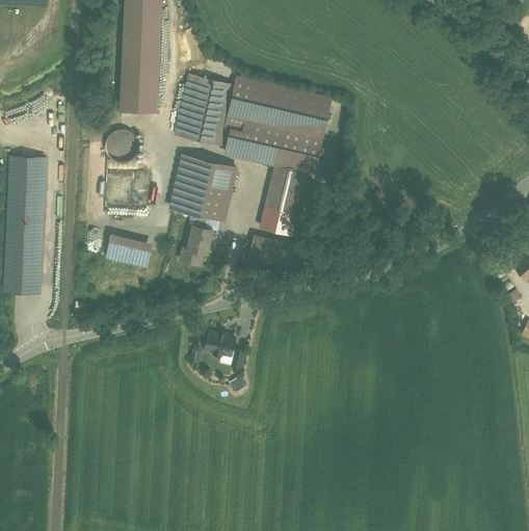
[(124,0),(120,109),(153,110),(157,0),(124,0)]
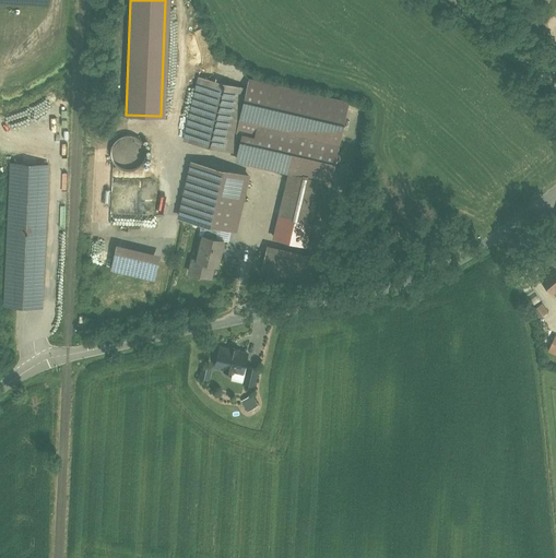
[(346,103),(247,80),(245,90),(197,78),(182,141),(232,153),(236,132),(243,133),(236,162),(287,174),(272,238),(304,246),(319,181),(328,183),(346,103)]
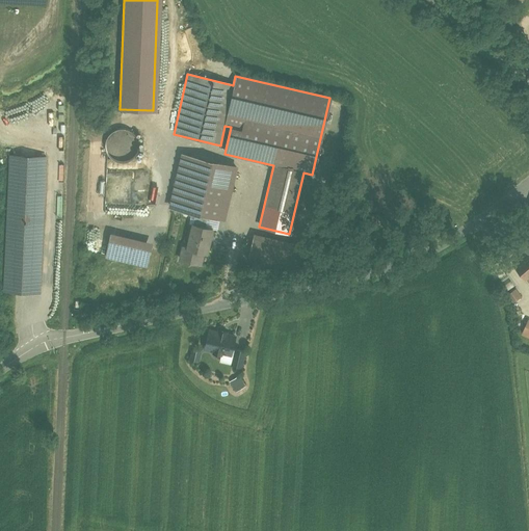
[(122,130),(118,130),(115,131),(113,131),(111,132),(109,134),(107,135),(106,136),(105,138),(104,140),(104,142),(103,144),(103,148),(103,150),(104,152),(104,154),(106,156),(107,158),(109,160),(111,162),(114,163),(116,163),(120,164),(123,163),(125,163),(128,162),(130,160),(131,159),(133,158),(134,156),(135,154),(136,152),(136,151),(136,150),(136,147),(136,144),(136,142),(135,141),(135,139),(134,137),(132,135),(130,134),(128,132),(125,131),(122,130)]
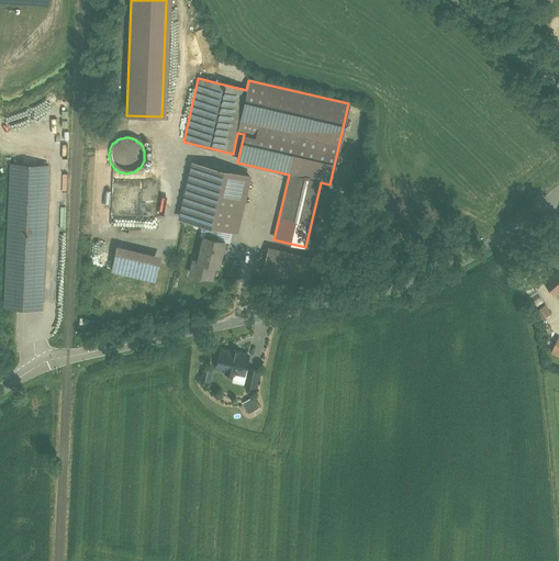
[(45,167),(9,165),(2,310),(38,310),(45,167)]
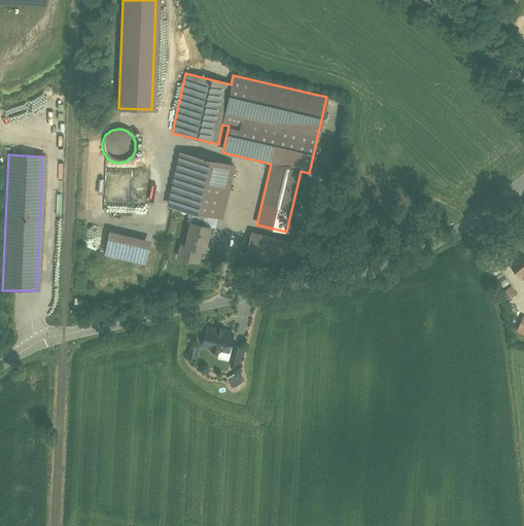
[(232,167),(179,154),(167,205),(195,211),(204,213),(220,217),(232,167)]
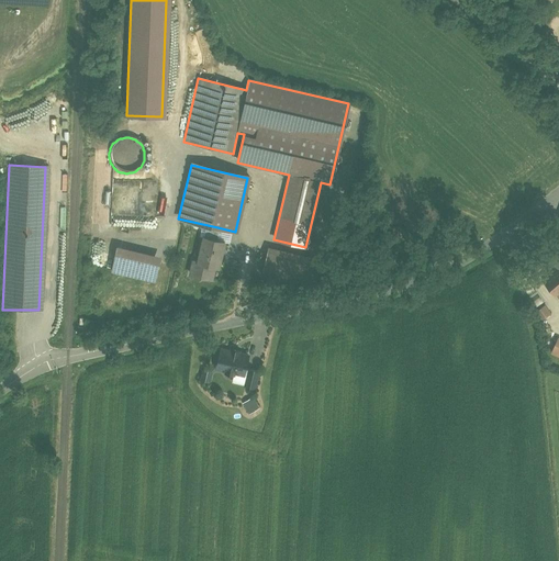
[(208,225),(204,238),(202,237),(197,261),(192,260),(189,275),(210,279),(213,267),(216,267),(220,253),(221,253),(223,243),(215,240),(217,227),(208,225)]
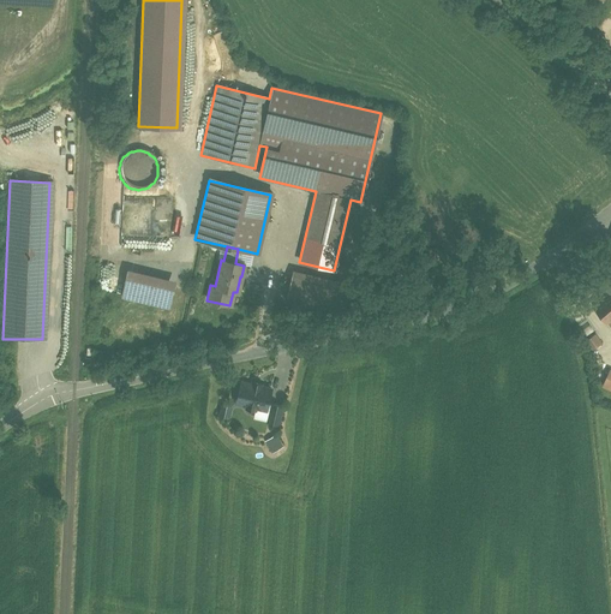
[(173,281),(125,270),(119,297),(167,308),(173,281)]
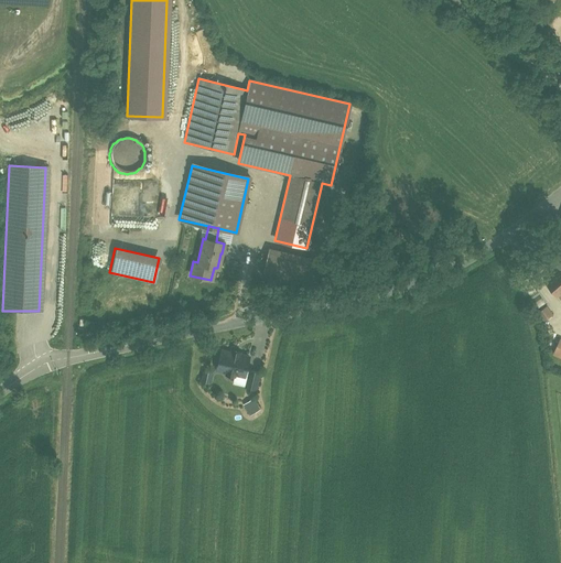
[(560,251),(551,261),(558,269),(543,282),(560,303),(560,251)]
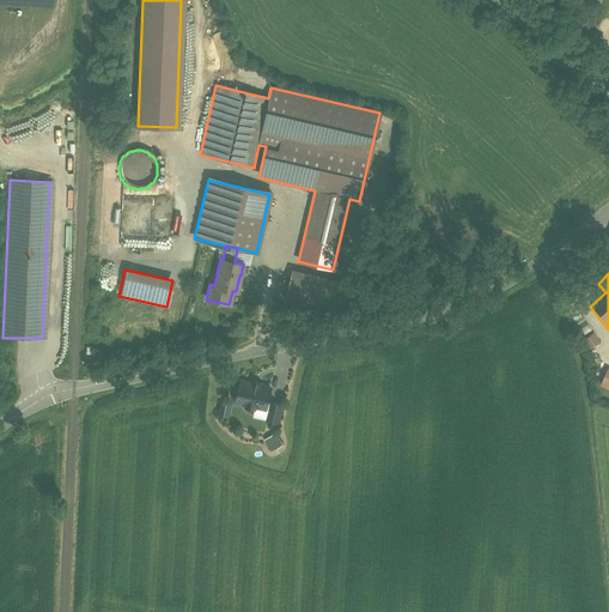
[(304,282),(290,278),(284,301),(298,304),(304,282)]
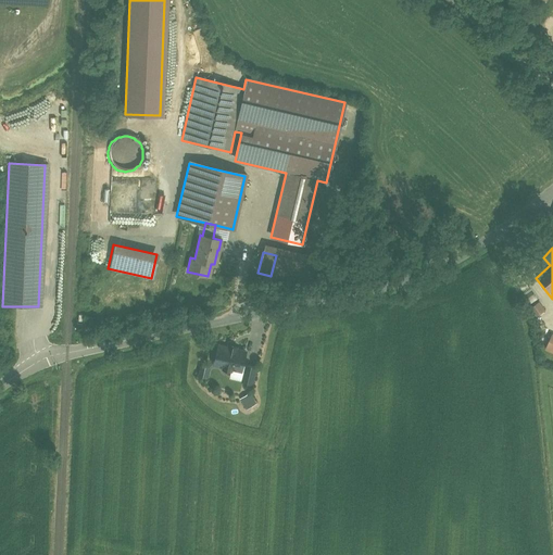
[(316,265),(276,255),(271,276),(312,287),(316,265)]
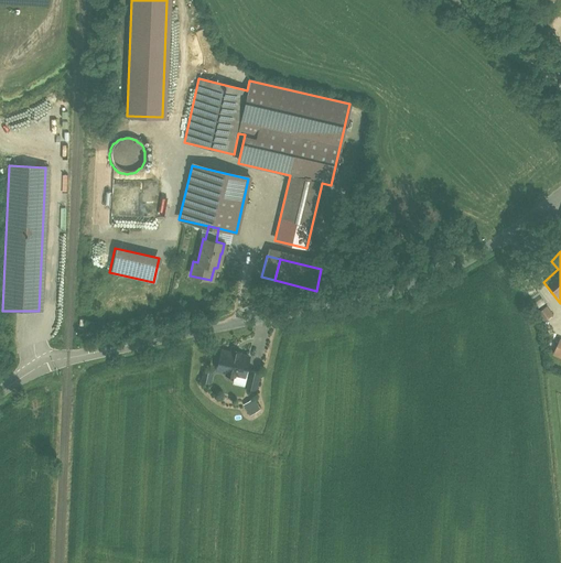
[(543,307),(536,313),(542,322),(549,316),(543,307)]
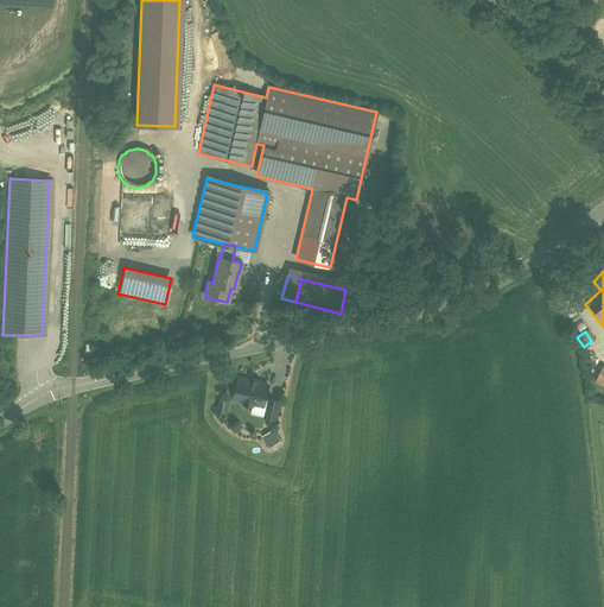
[(258,381),(248,379),(247,380),(237,378),(233,399),(242,402),(242,403),(252,405),(252,404),(261,406),(266,385),(256,383),(258,381)]
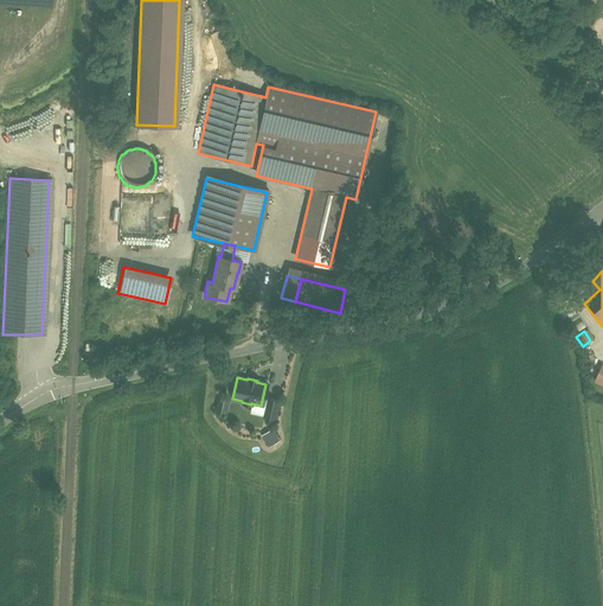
[(216,413),(226,414),(229,400),(218,399),(216,413)]
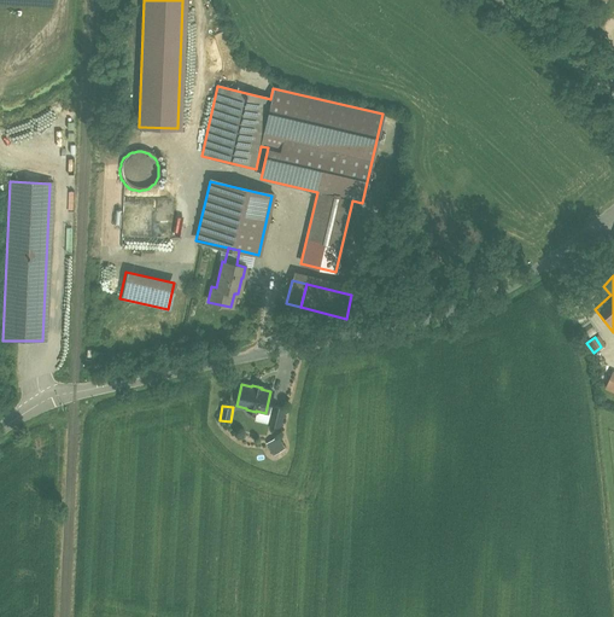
[(282,409),(272,407),(267,424),(279,428),(282,409)]
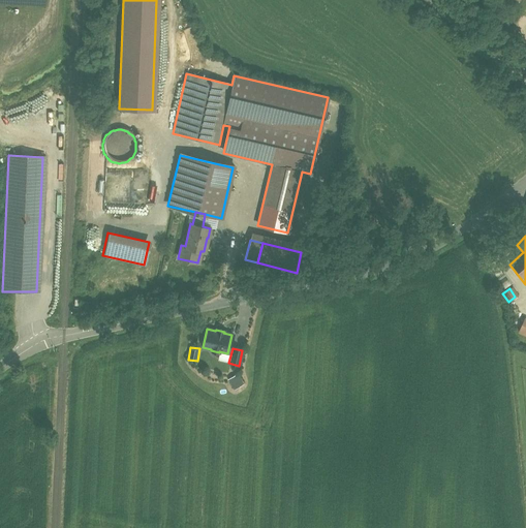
[(227,379),(234,390),(243,384),(238,374),(227,379)]
